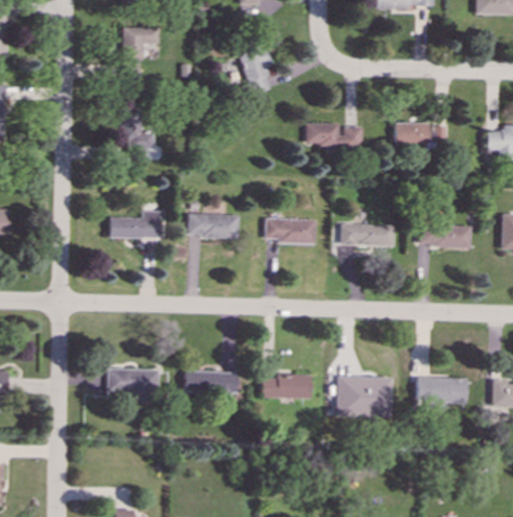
[(376,0),(376,8),(433,7),(433,0),(376,0)]
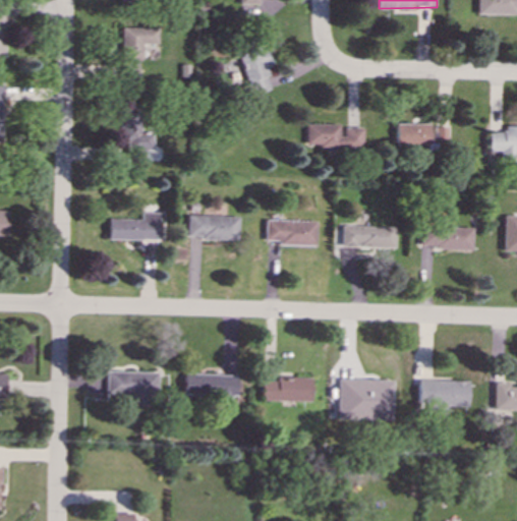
[(516,0),(479,0),(479,12),(516,12),(516,0)]
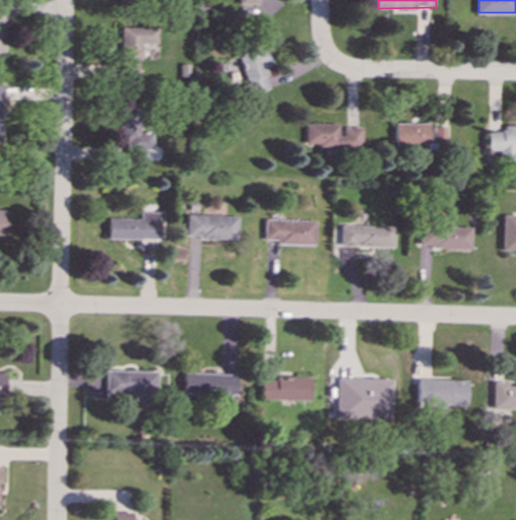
[(158,26),(122,26),(122,84),(141,84),(141,51),(151,51),(151,43),(158,43),(158,26)]
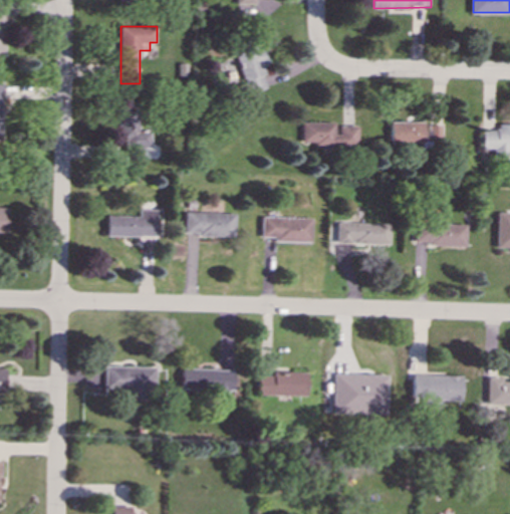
[(261,38),(236,44),(248,93),(268,88),(264,74),(270,73),(261,38)]
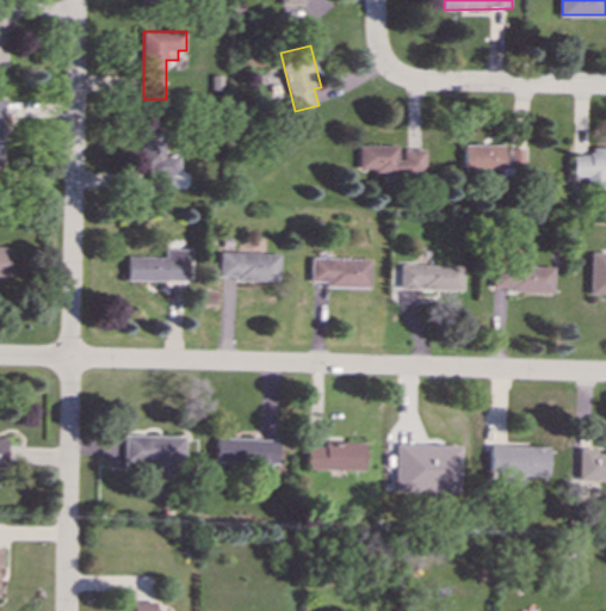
[(142,166),(152,167),(150,189),(173,190),(173,176),(179,176),(179,146),(169,146),(171,125),(142,124),(142,166)]
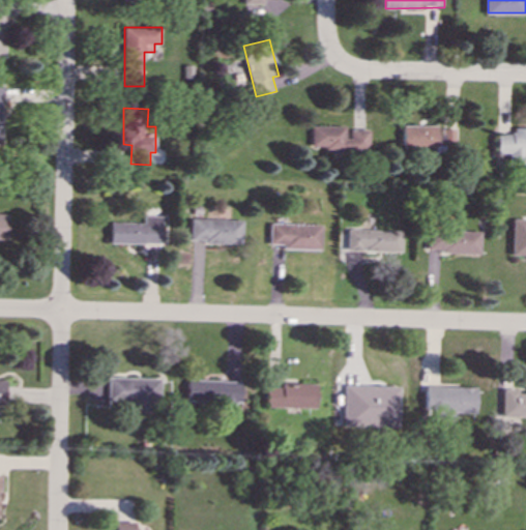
[(408,148),(445,146),(445,124),(407,126),(408,148)]
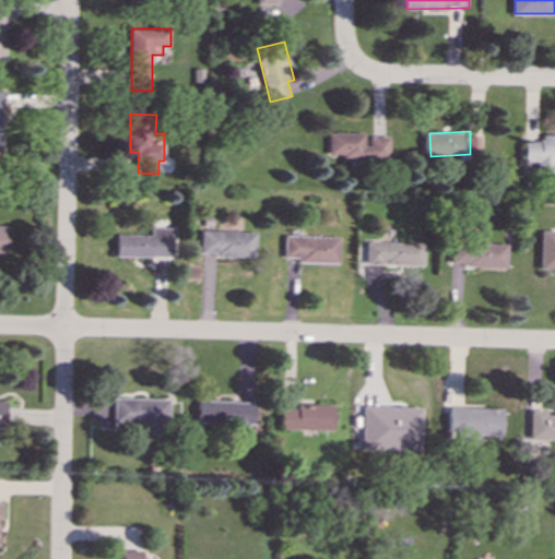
[(331,156),(355,155),(355,164),(391,163),(391,137),(368,137),(368,132),(330,133),(331,156)]
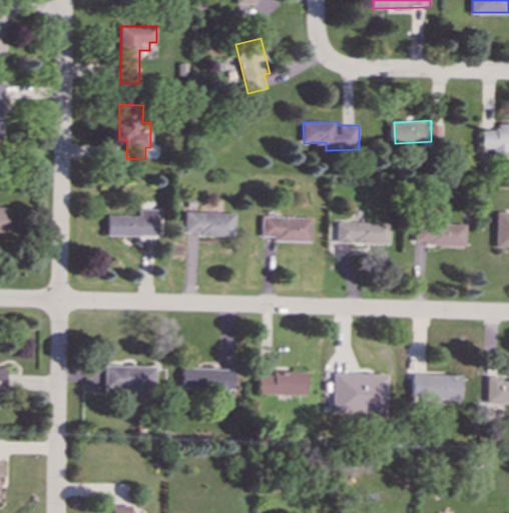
[(508,123),(498,124),(498,129),(483,129),(483,153),(508,153),(508,123)]
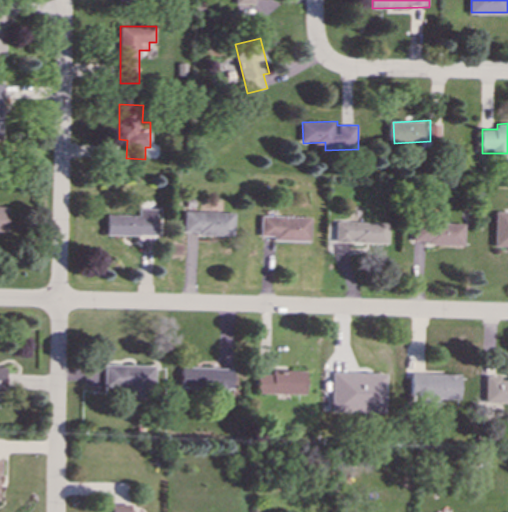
[(0,230),(9,231),(9,205),(0,204),(0,230)]
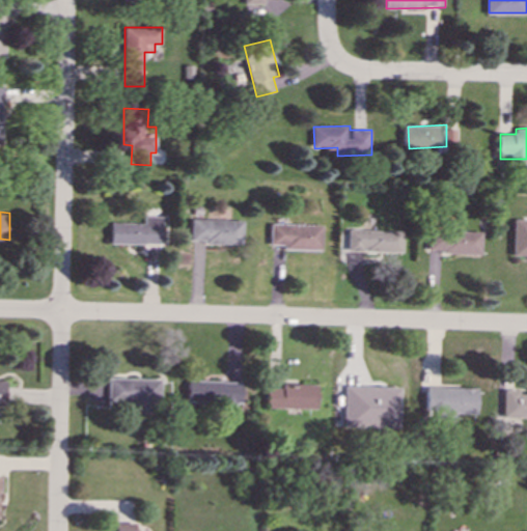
[(113,223),(113,244),(164,244),(165,217),(146,217),(146,223),(113,223)]
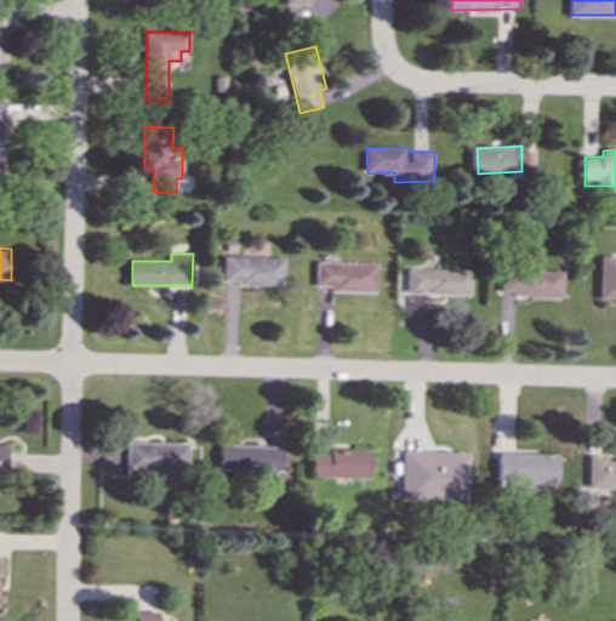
[(286,285),(287,257),(226,256),(226,284),(286,285)]
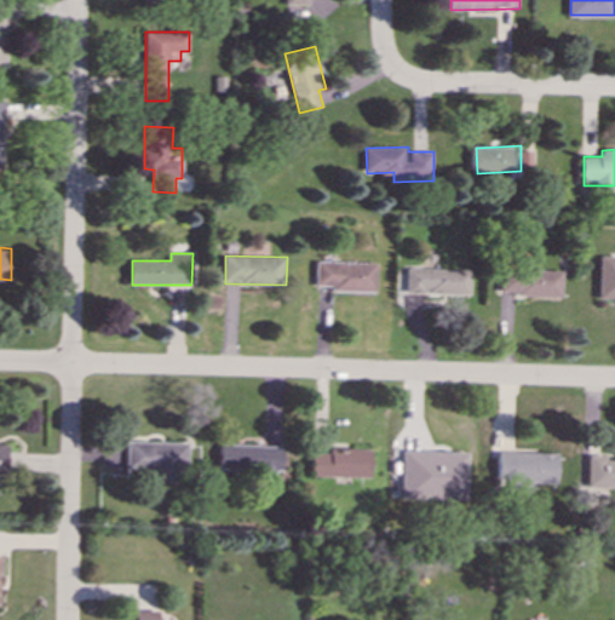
[(614,258),(602,258),(602,299),(614,299),(614,258)]
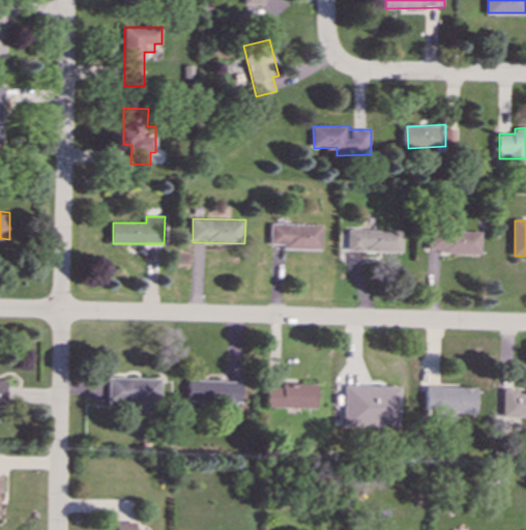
[(324,224),(272,223),(272,244),(286,244),(286,248),(323,249),(324,224)]
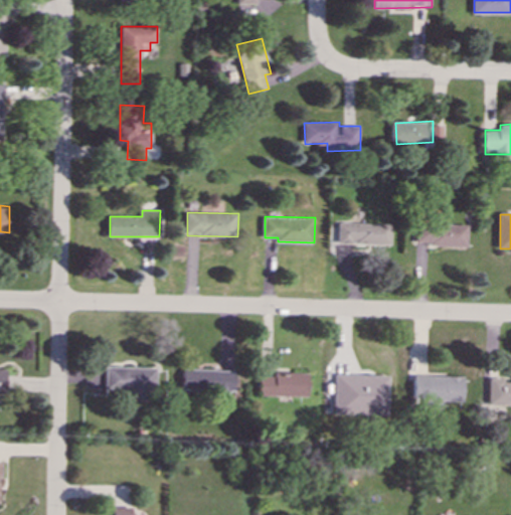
[(340,243),(392,244),(393,223),(340,223),(340,243)]
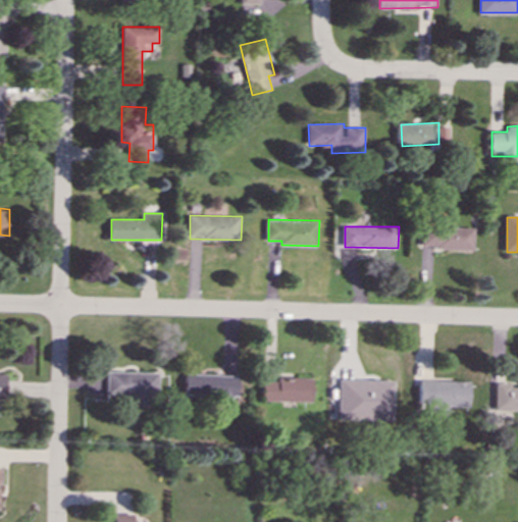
[(476,249),(476,227),(424,226),(423,248),(476,249)]
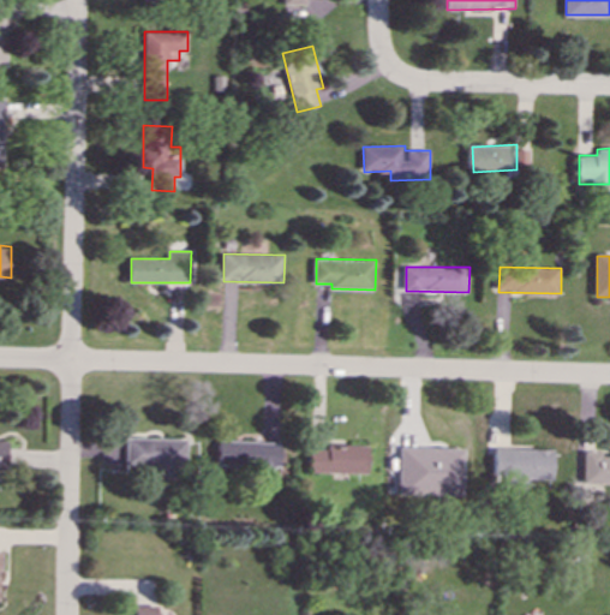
[(190,439),(129,437),(127,473),(189,475),(190,439)]
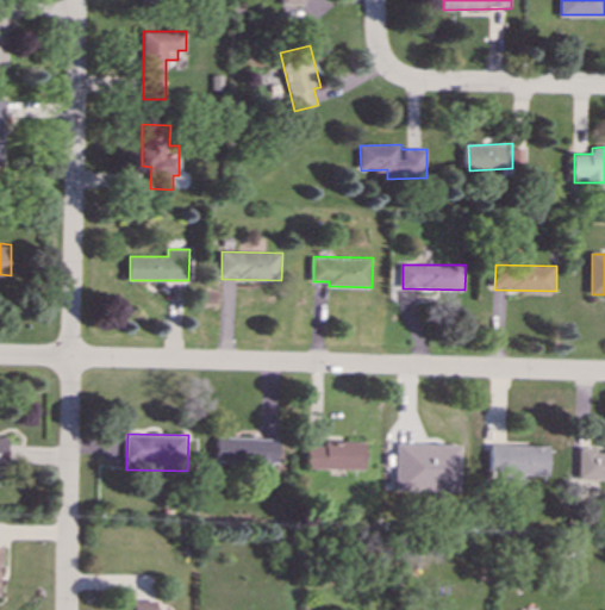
[(0,466),(10,466),(8,436),(0,436),(0,466)]
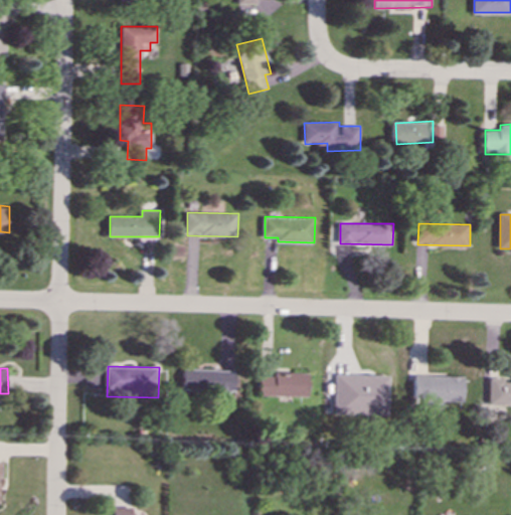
[(184,391),(235,392),(236,369),(184,369),(184,391)]
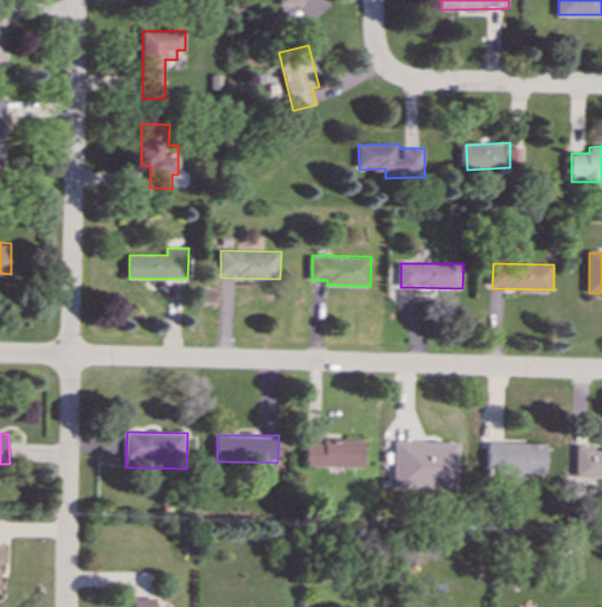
[(307,465),(366,467),(366,439),(325,438),(325,442),(307,442),(307,465)]
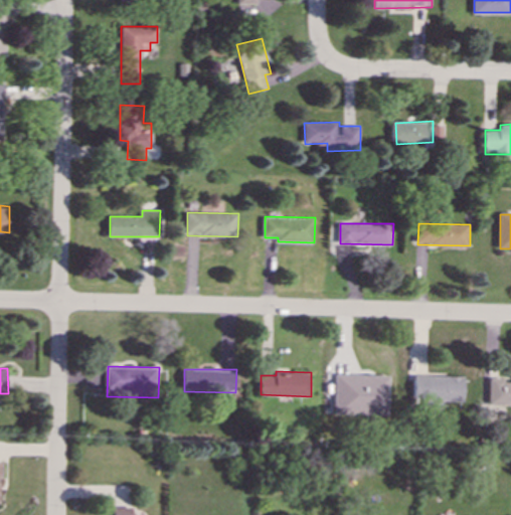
[(391,375),(336,374),(335,414),(390,416),(391,375)]
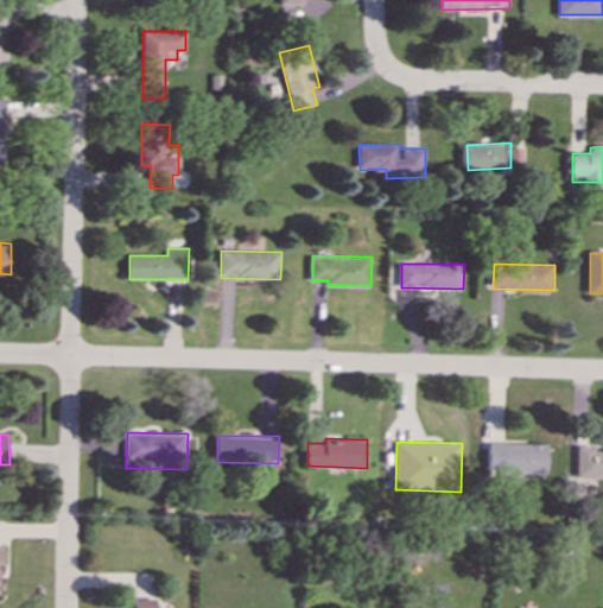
[(550,444),(492,443),(492,479),(531,479),(531,474),(550,474),(550,444)]
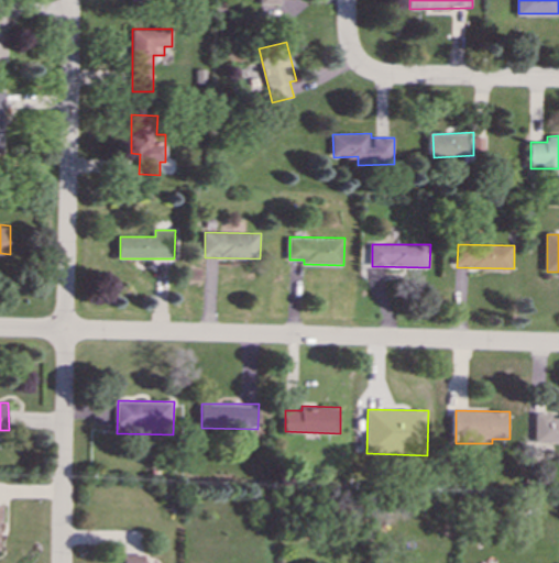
[(537,442),(558,442),(558,417),(552,417),(552,412),(538,412),(537,442)]
